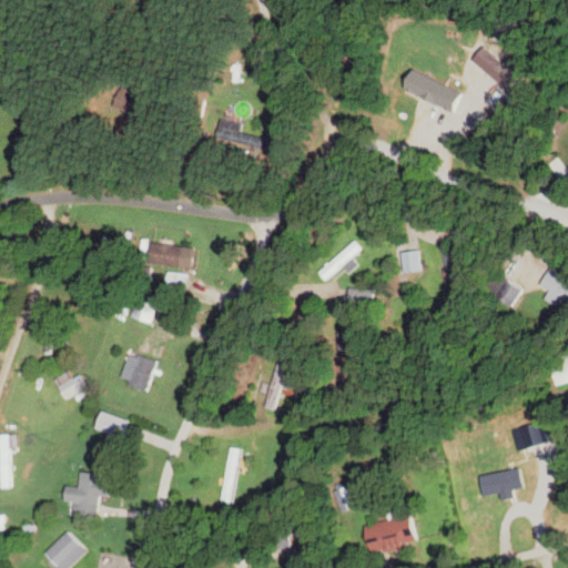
[(243,122),(217,120),(215,144),(270,150),(271,137),(242,133),(243,122)]
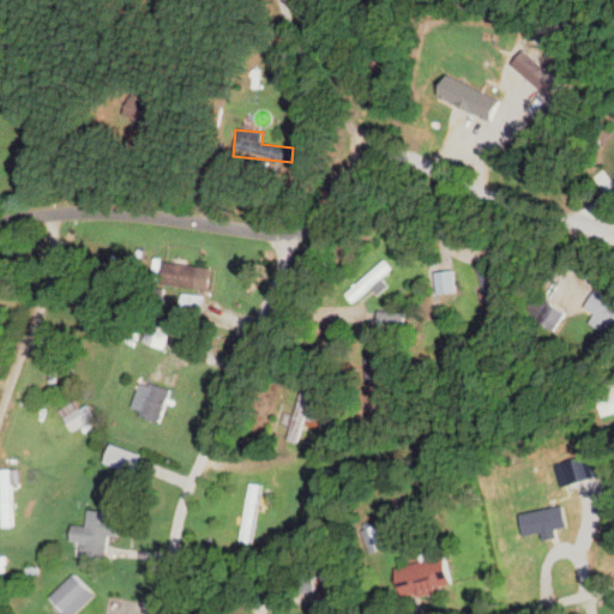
[(372,287),(378,293),(381,290),(375,283),(391,270),(383,260),(343,293),(351,304),(372,287)]
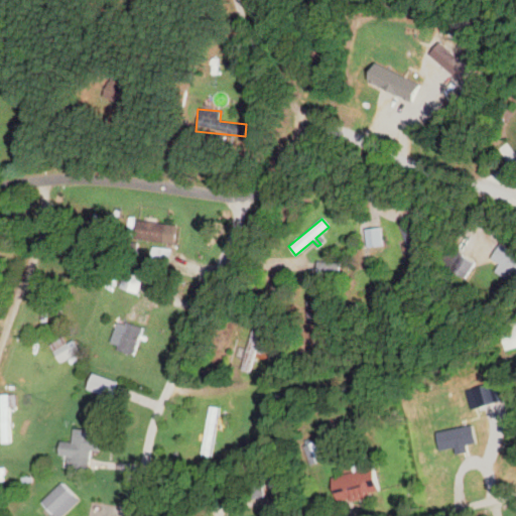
[(165,223),(137,221),(135,239),(163,242),(165,223)]
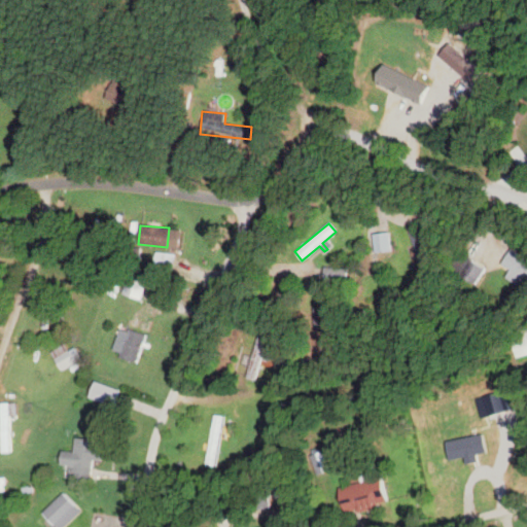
[(373,233),(373,251),(388,251),(388,233),(373,233)]
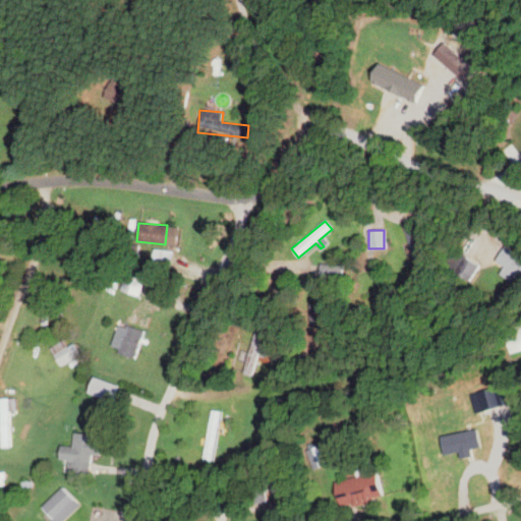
[(520,281),(520,255),(510,244),(496,257),(520,283),(520,281)]
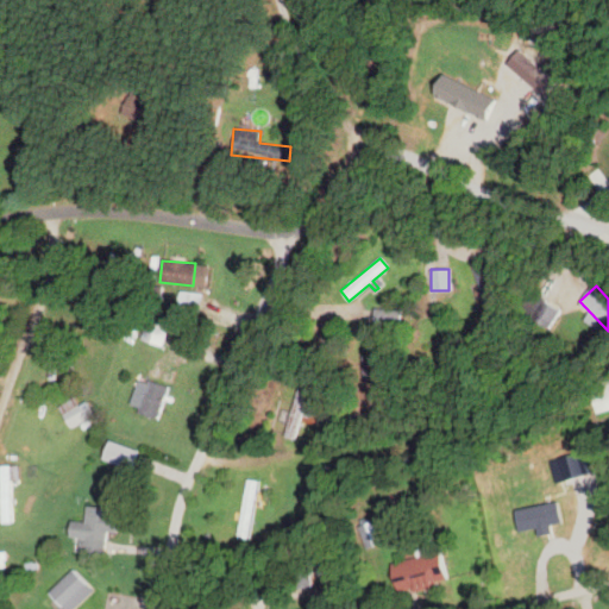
[(201,294),(180,289),(175,309),(198,313),(201,294)]
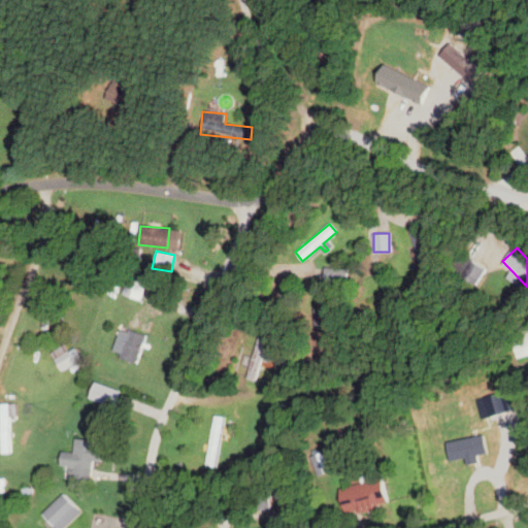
[(473,286),(486,269),(460,252),(449,268),(473,286)]
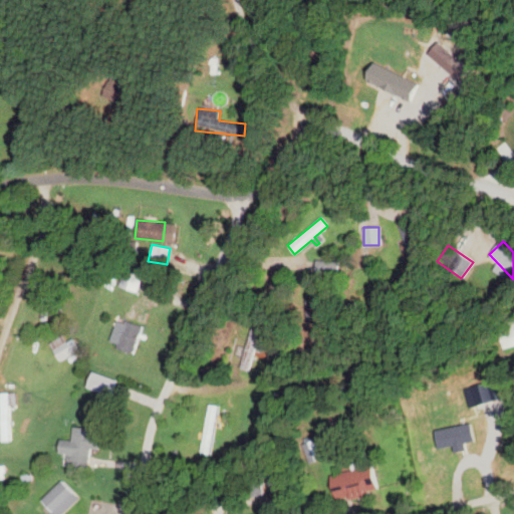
[(313,274),(336,277),(338,263),(315,259),(313,274)]
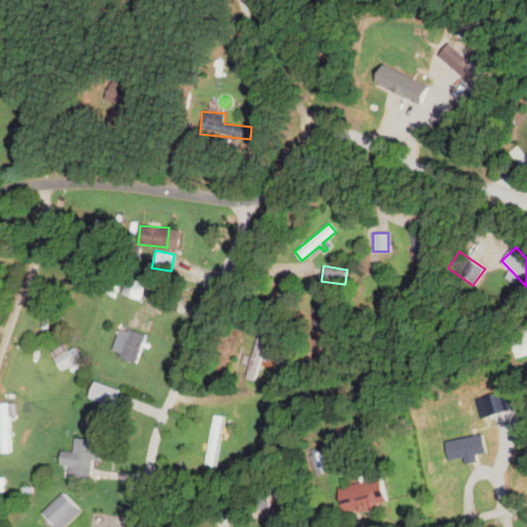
[(146,279),(128,273),(120,294),(140,301),(146,279)]
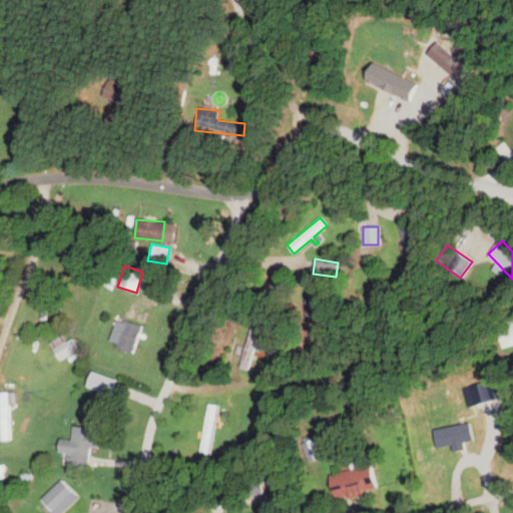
[(107,344),(132,353),(143,326),(117,317),(107,344)]
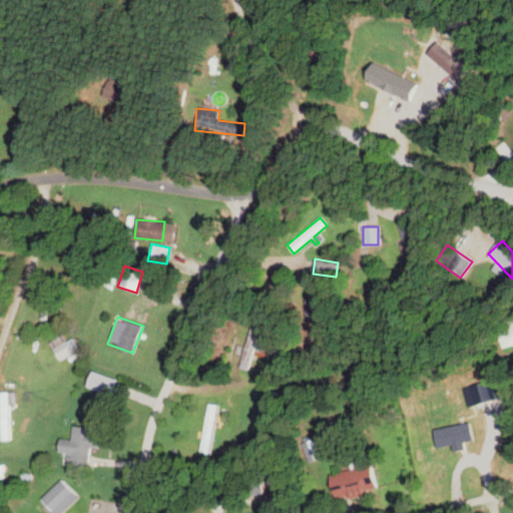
[(512,345),(512,324),(512,321),(495,325),(501,348),(512,345)]
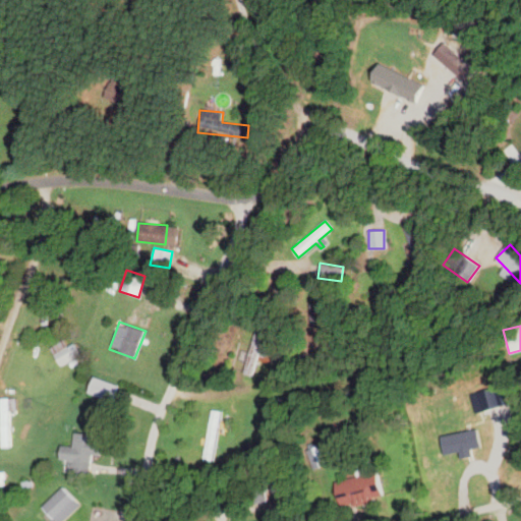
[(265,359),(272,335),(254,330),(244,366),(255,369),(258,357),(265,359)]
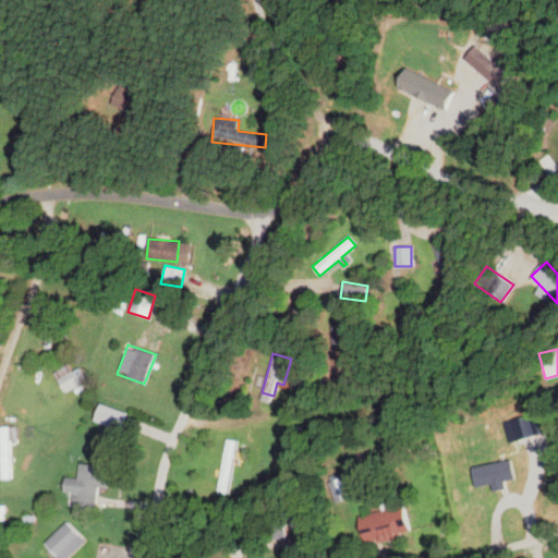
[(52,374),(65,392),(80,381),(67,363),(52,374)]
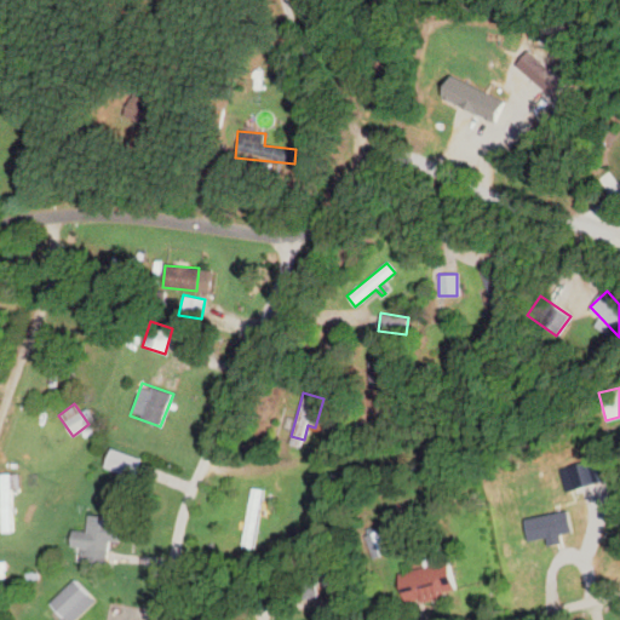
[(102,466),(133,477),(141,458),(109,447),(102,466)]
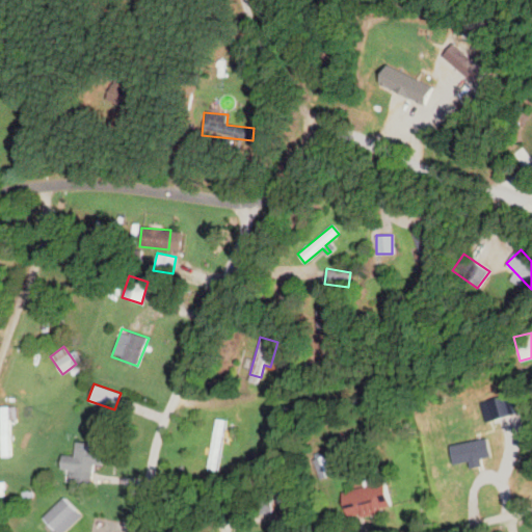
[(15,419),(15,405),(0,405),(0,456),(9,457),(9,419),(15,419)]
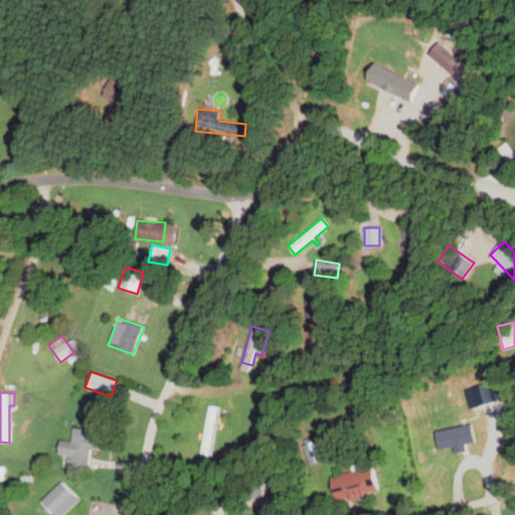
[(200,455),(210,456),(217,405),(207,404),(200,455)]
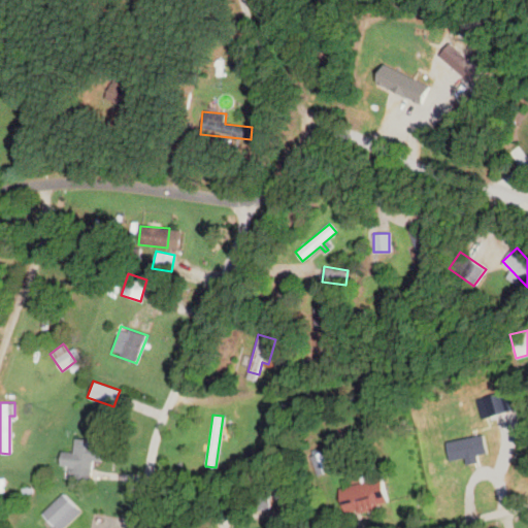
[(67,480),(97,481),(98,440),(74,439),(73,452),(59,451),(59,465),(67,466),(67,480)]
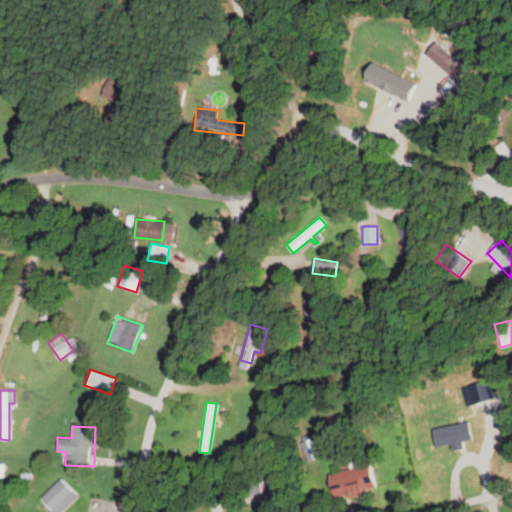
[(301,441),(305,460),(320,457),(316,438),(301,441)]
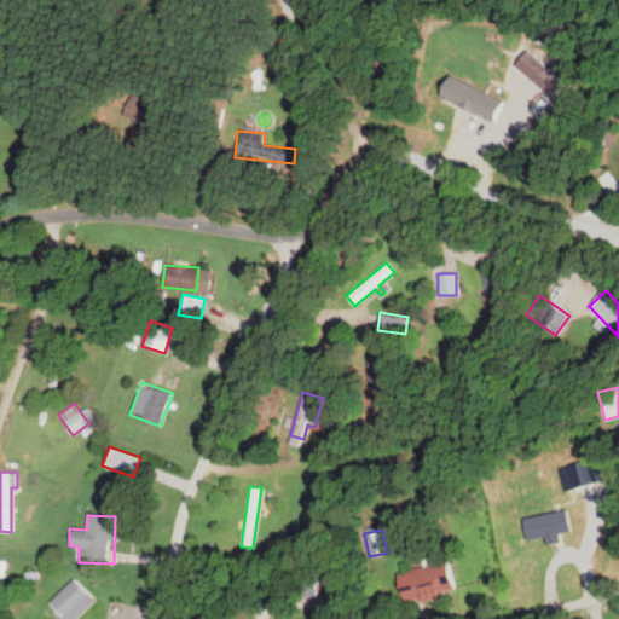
[(397,595),(444,582),(439,562),(392,574),(397,595)]
